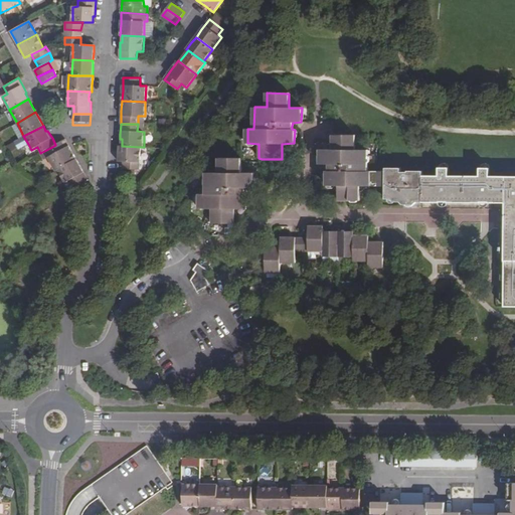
[(320,162),(320,164),(329,164),(329,166),(329,170),(326,170),(326,172),(326,186),(339,186),(339,193),(339,200),(351,200),(360,200),(361,186),(385,186),(385,199),(390,199),(394,201),(400,202),(401,203),(403,205),(408,205),(413,205),(416,202),(422,202),(422,176),(422,171),(407,171),(407,172),(401,172),(401,168),(385,168),(386,171),(368,171),(368,164),(368,150),(365,150),(355,150),(355,135),(333,135),(333,137),(333,150),(320,150),(320,162)]
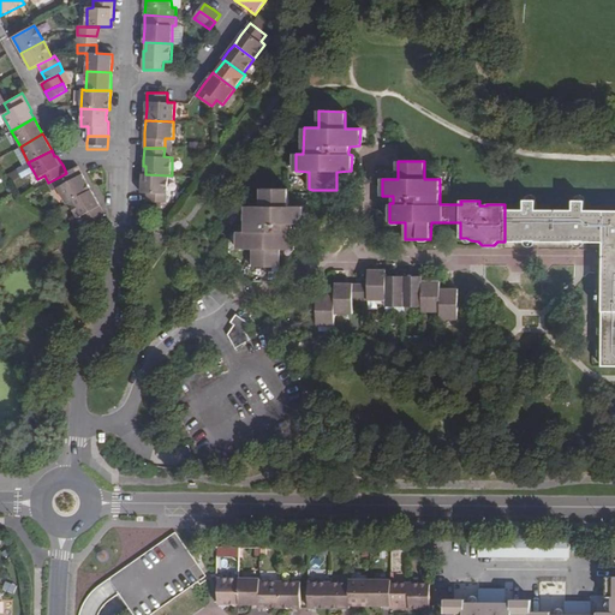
[(34,172),(28,162),(16,169),(21,179),(34,172)]
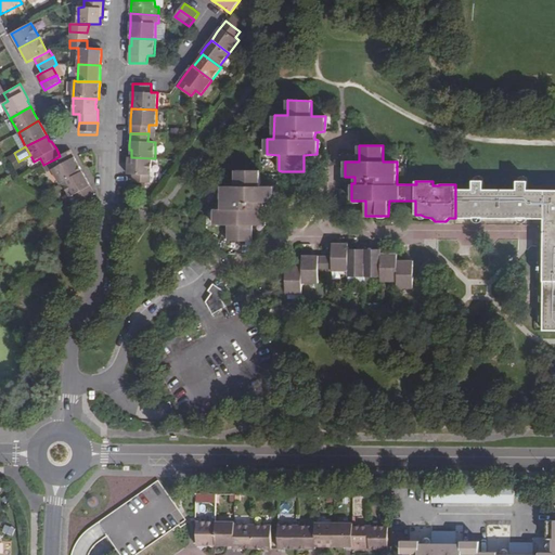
[(76,160),(71,150),(60,156),(54,159),(57,166),(51,169),(59,184),(62,183),(81,171),(76,160)]
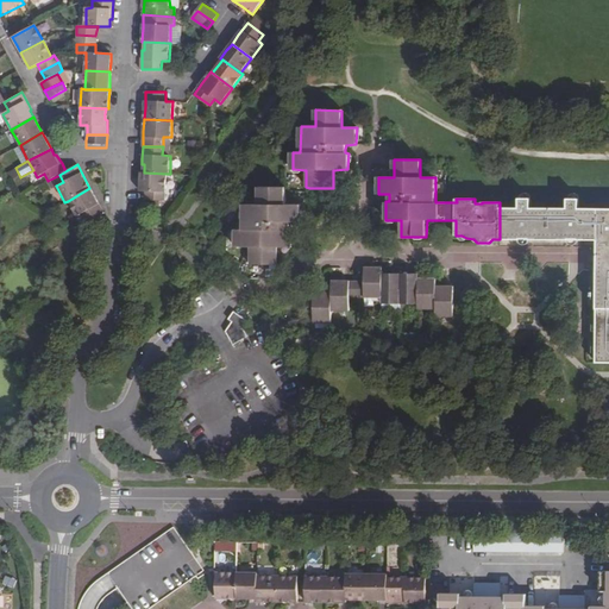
[(146,190),(145,200),(165,201),(167,174),(144,173),(142,173),(140,183),(140,190),(146,190)]
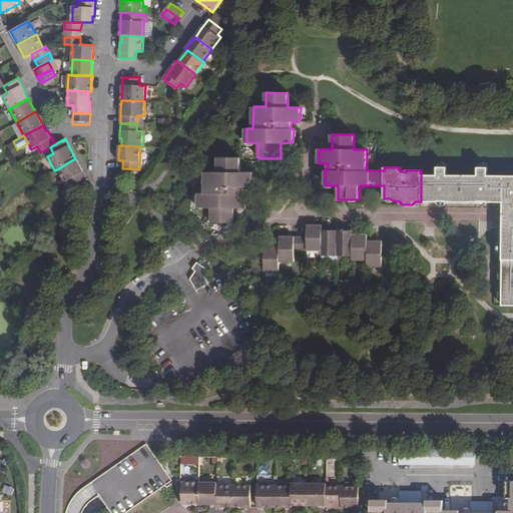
[(198,192),(198,207),(211,208),(210,222),(222,222),(233,223),(233,208),(245,208),(246,193),(244,193),(244,190),(244,187),(252,187),(253,172),(239,171),(240,157),(217,157),(217,171),(205,171),(204,193),(198,192)]
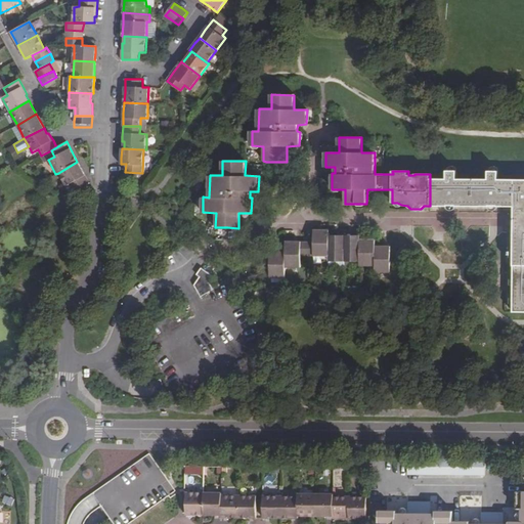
[(83,171),(77,162),(58,173),(66,186),(70,184),(74,191),(88,182),(83,171)]
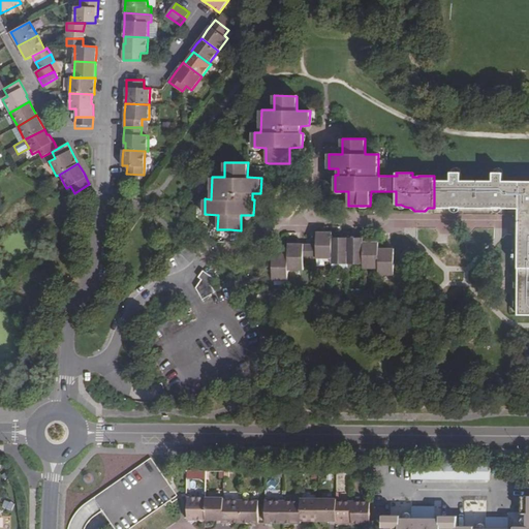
[(434,181),(434,208),(452,208),(452,209),(452,210),(454,211),(455,212),(456,212),(457,212),(458,212),(459,210),(460,209),(461,208),(493,208),(493,209),(494,211),(496,212),(498,212),(499,212),(501,211),(502,210),(503,208),(519,208),(518,314),(528,313),(528,181),(503,181),(502,173),(502,170),(501,169),(499,168),(497,168),(495,168),(495,169),(494,172),(493,181),(461,181),(461,173),(461,170),(460,169),(459,168),(456,167),(454,168),(452,170),(452,172),(452,181),(434,181)]
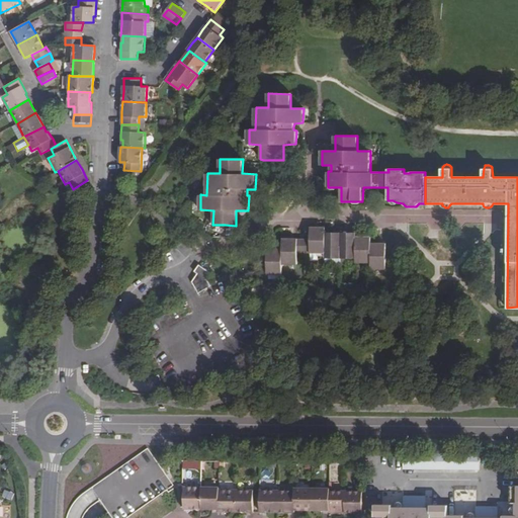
[(310,252),(310,253),(325,253),(325,233),(325,228),(318,228),(310,227),(310,240),(310,252)]
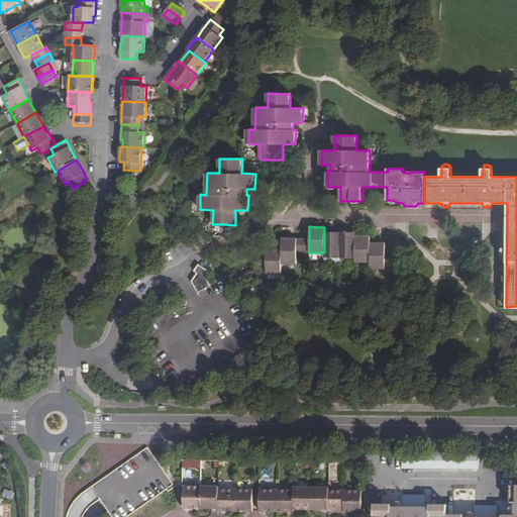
[(324,252),(324,257),(339,257),(339,232),(332,232),(324,232),(324,252)]
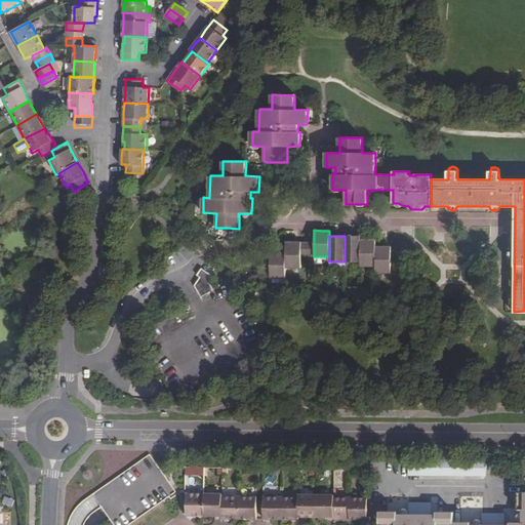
[(345,236),(345,261),(360,261),(360,240),(360,236),(352,236),(345,236)]
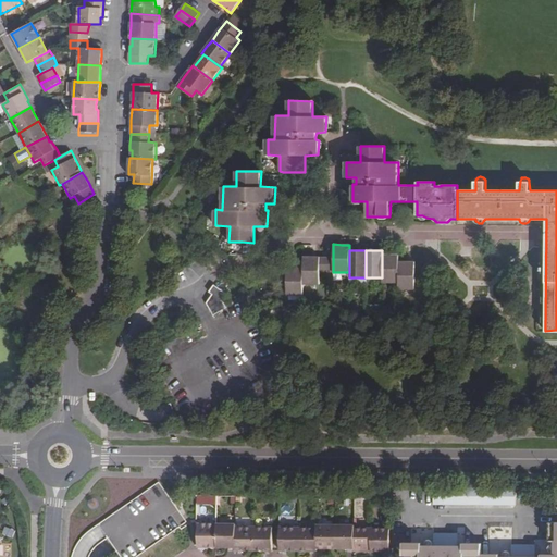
[(382,277),(382,282),(398,283),(398,261),(398,255),(391,255),(382,255),(382,277)]
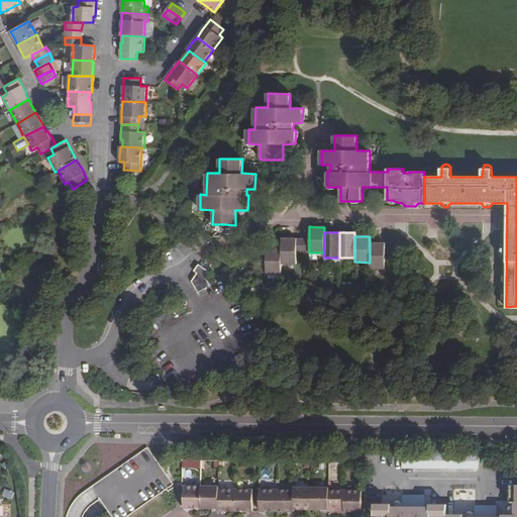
[(281,248),(281,264),(296,264),(296,262),(297,251),(297,238),(291,238),(282,237),(281,248)]
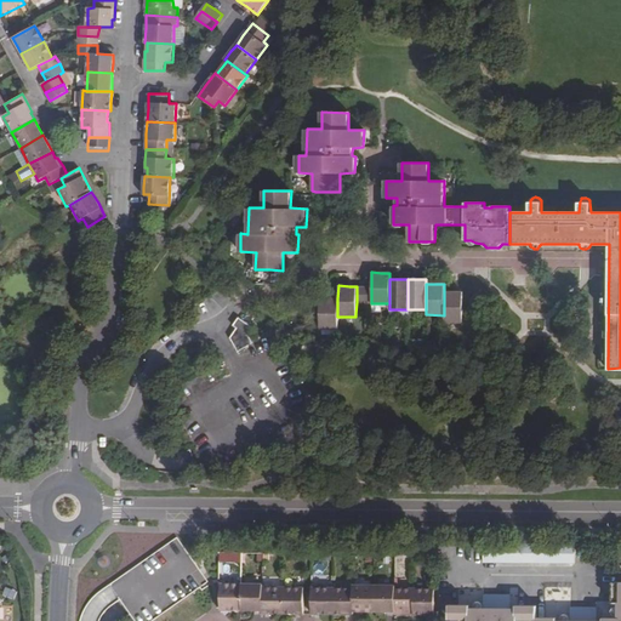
[(371,288),(357,286),(357,302),(371,302),(371,288)]
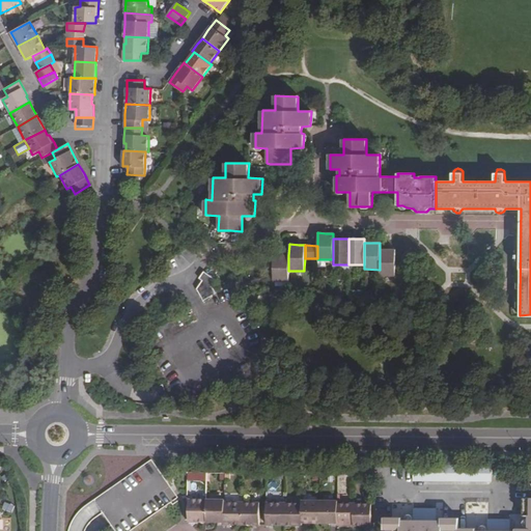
[(380,270),(380,276),(395,276),(395,272),(396,250),(388,250),(380,249),(380,270)]
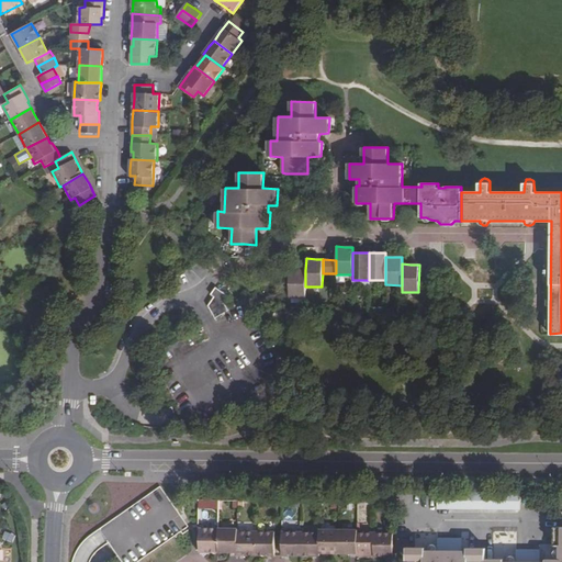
[(289,293),(289,298),(305,298),(305,287),(305,270),(298,270),(290,269),(289,293)]
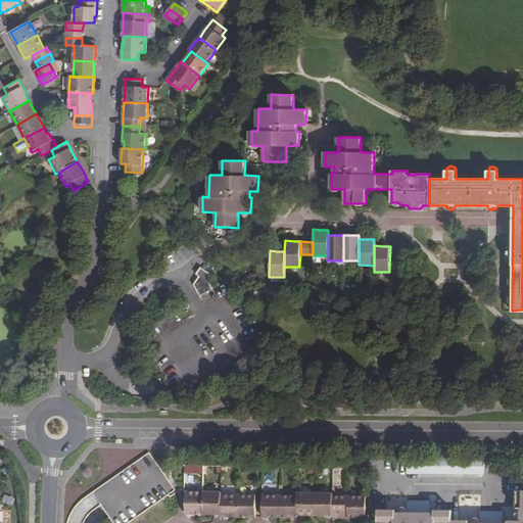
[(206,295),(212,285),(208,283),(214,274),(203,268),(192,286),(206,295)]
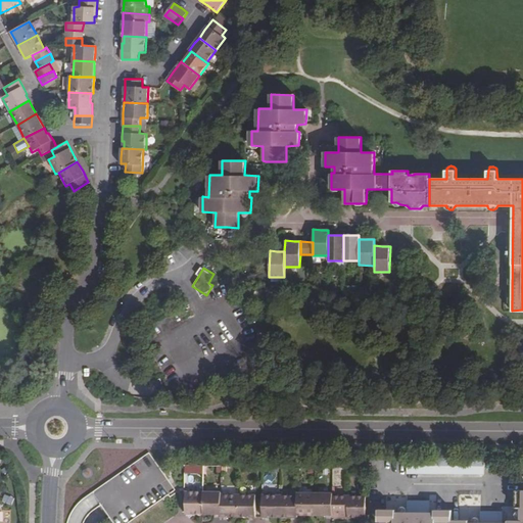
[(228,275),(217,281),(220,286),(230,280),(228,275)]
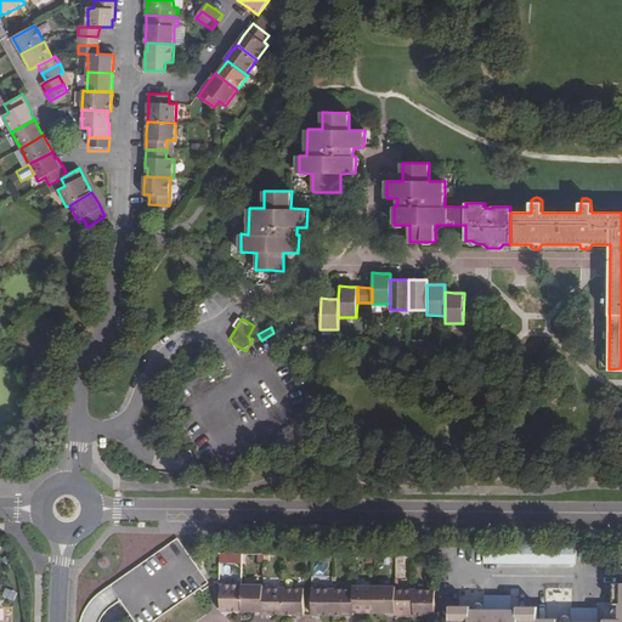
[(196,448),(191,451),(194,457),(199,467),(204,463),(196,448)]
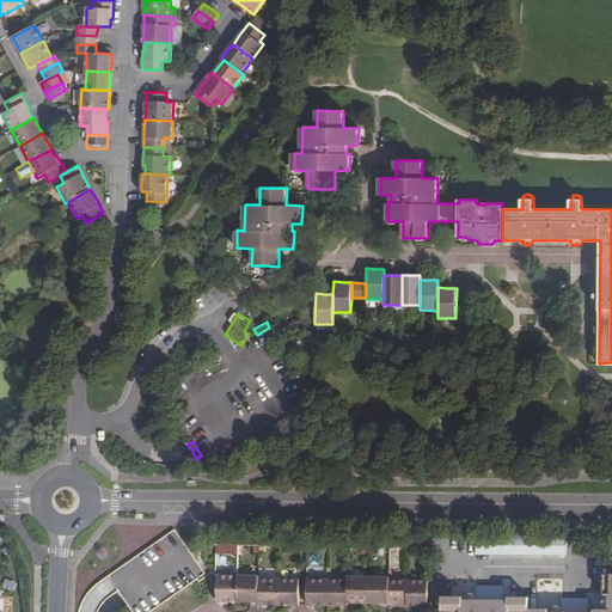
[(128,607),(132,611),(151,611),(199,579),(200,579),(204,575),(197,564),(193,557),(191,554),(175,531),(108,576),(112,583),(128,607)]
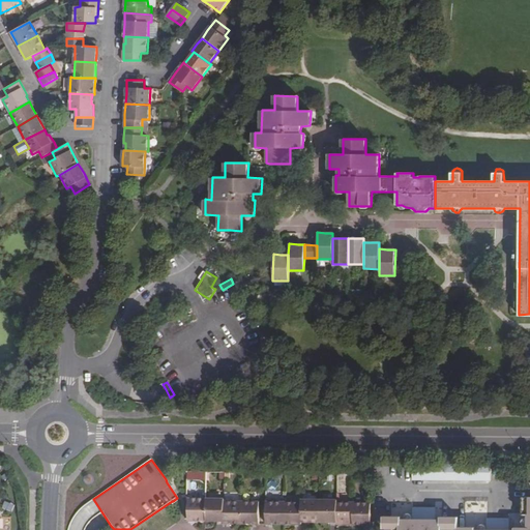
[(412,465),(413,480),(424,480),(424,465),(412,465)]
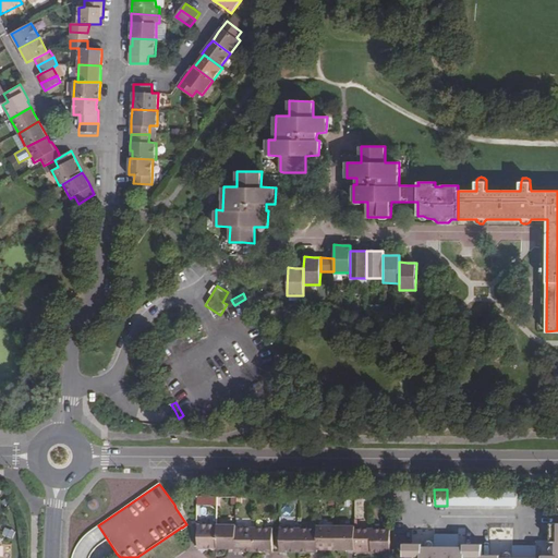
[(447,489),(447,506),(516,506),(516,490),(447,489)]
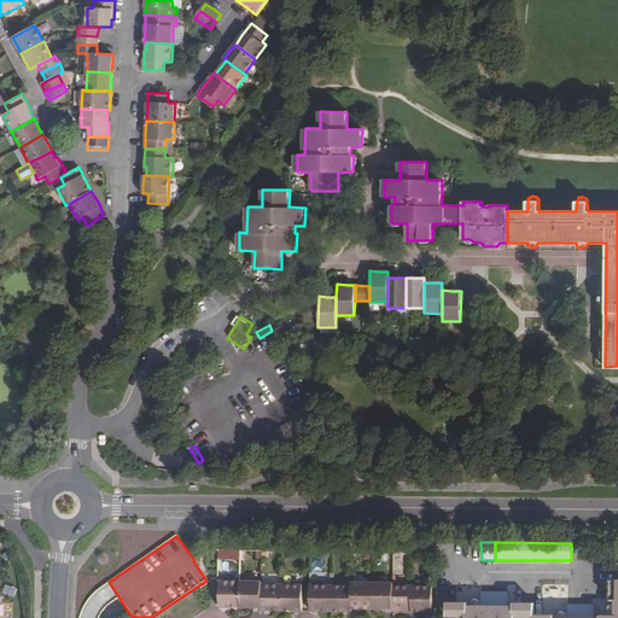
[(447,604),(447,617),(617,617),(617,579),(613,581),(612,600),(617,600),(617,616),(600,616),(599,617),(593,617),(593,606),(567,606),(566,617),(553,617),(553,616),(534,616),(534,604),(514,604),(513,611),(507,611),(507,594),(482,594),(481,610),(467,611),(467,604),(447,604)]
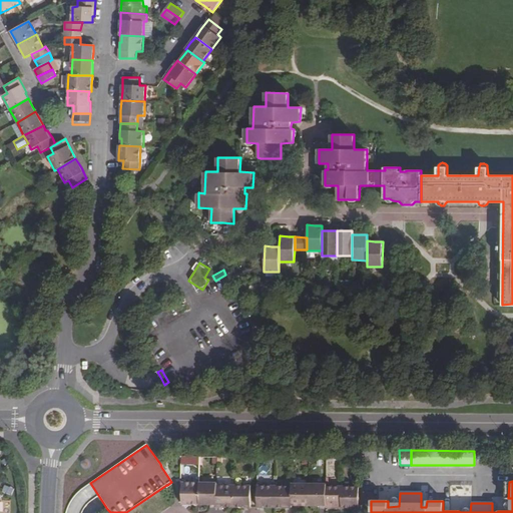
[(182,483),(182,505),(191,505),(199,505),(199,483),(182,483)]
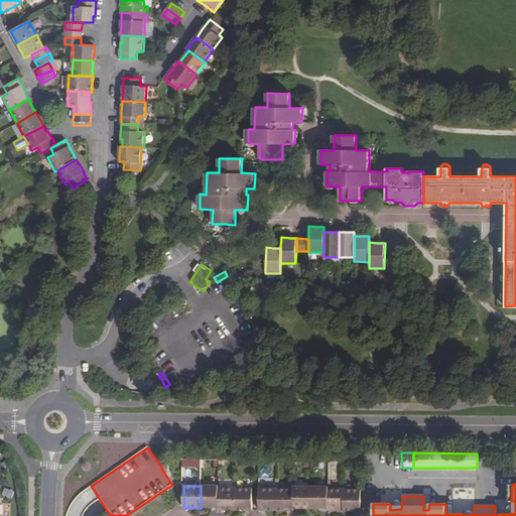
[(201,486),(201,508),(209,508),(218,508),(218,489),(218,486),(201,486)]
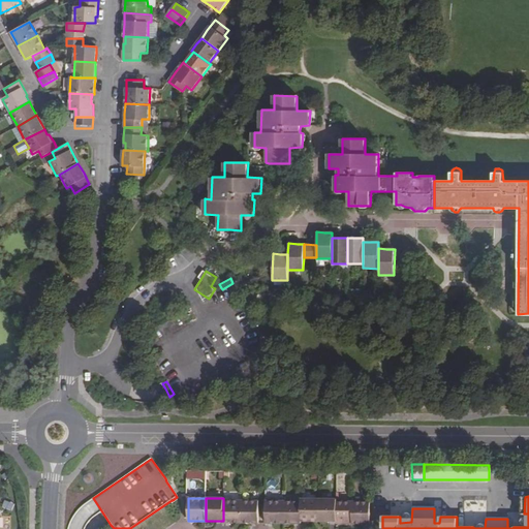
[(301,502),(301,521),(310,521),(319,521),(319,499),(302,499),(301,502)]
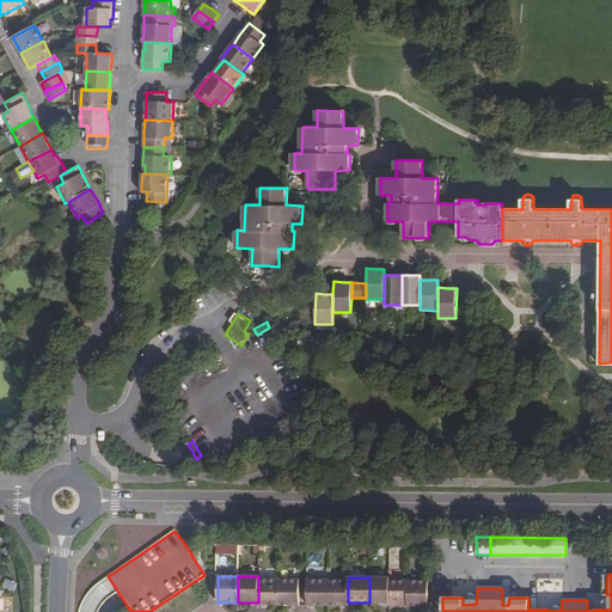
[(369,577),(369,603),(379,603),(389,603),(390,581),(389,577),(369,577)]
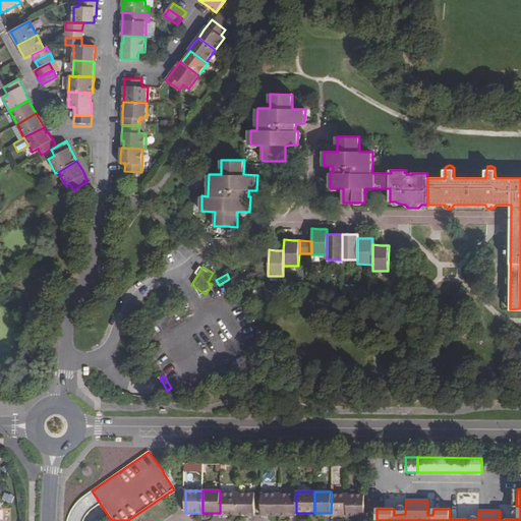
[(220,513),(220,515),(229,515),(237,515),(238,494),(220,494),(220,513)]
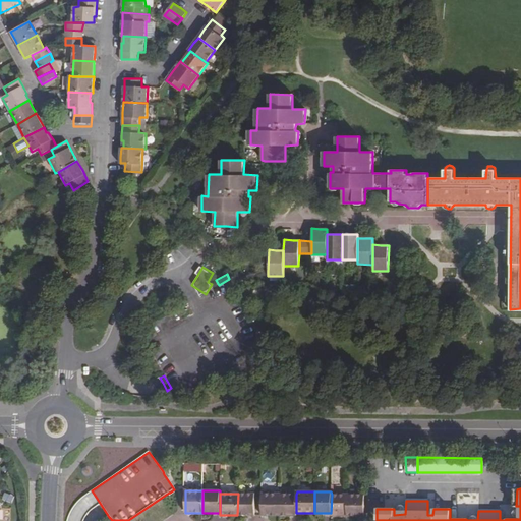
[(238,494),(237,515),(246,515),(254,515),(254,494),(238,494)]
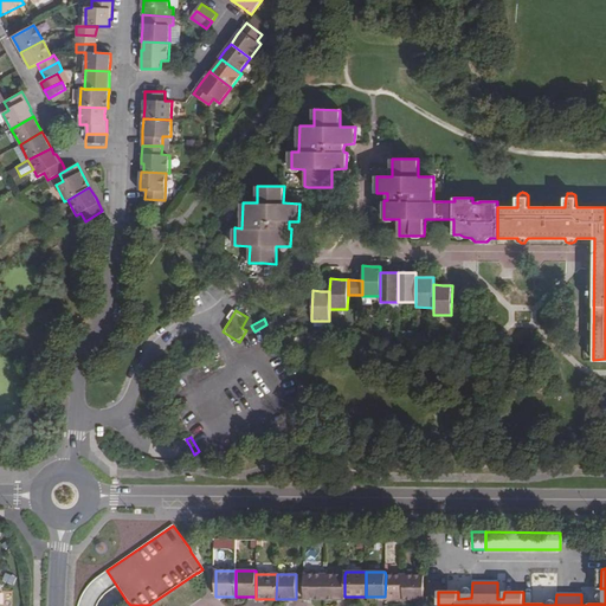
[(304,574),(304,599),(314,599),(324,599),(324,574),(304,574)]
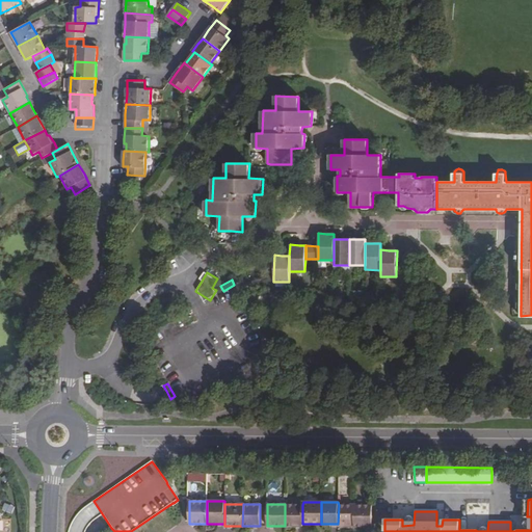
[(285,504),(285,526),(293,526),(302,527),(302,524),(302,505),(285,504)]
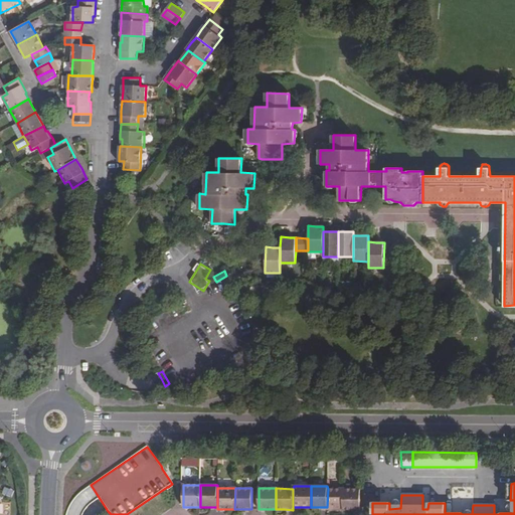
[(327,507),(327,509),(335,509),(343,510),(343,489),(328,489),(327,507)]
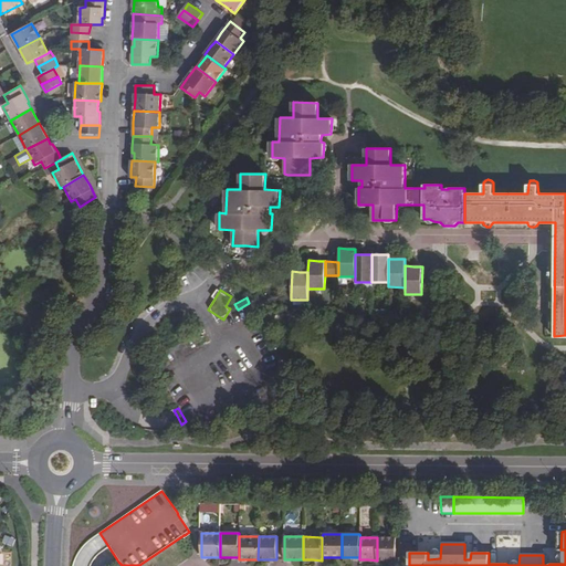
[(377,537),(377,561),(387,561),(396,561),(396,537),(377,537)]
